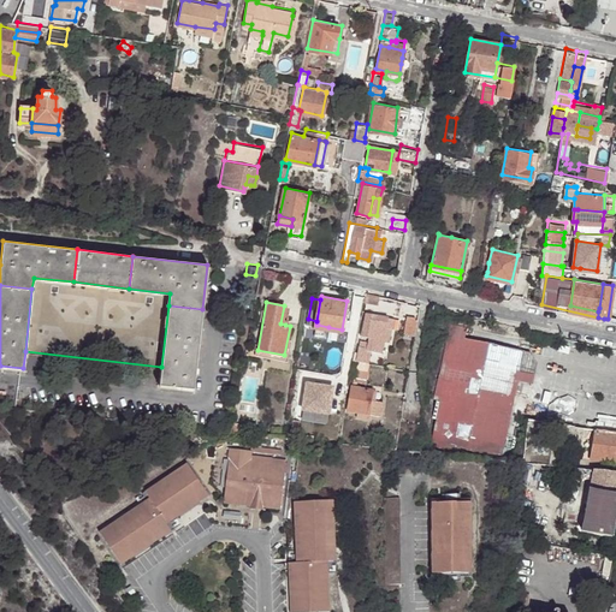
[(169,306),(161,367),(159,384),(194,388),(202,309),(169,306)]
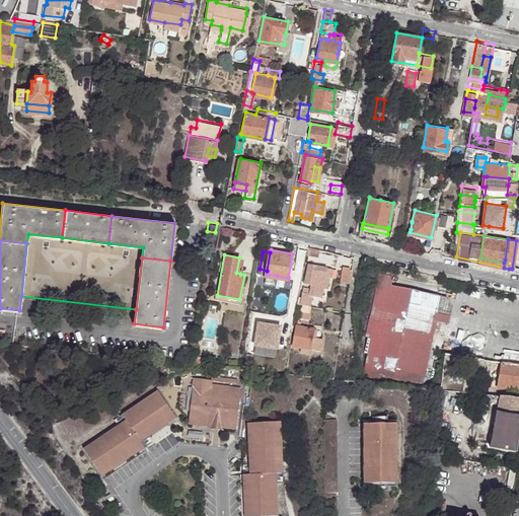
[(308,262),(304,282),(310,284),(313,284),(316,273),(325,275),(326,267),(308,262)]
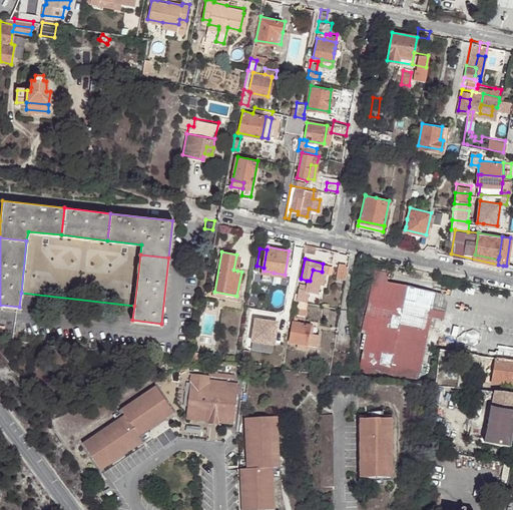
[(338,264),(335,280),(344,280),(346,265),(338,264)]
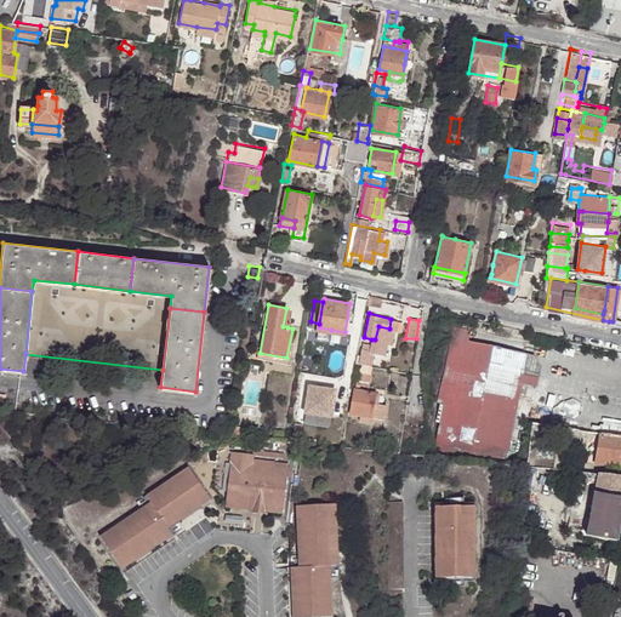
[(459,336),(469,338),(471,327),(455,324),(453,335),(459,336)]
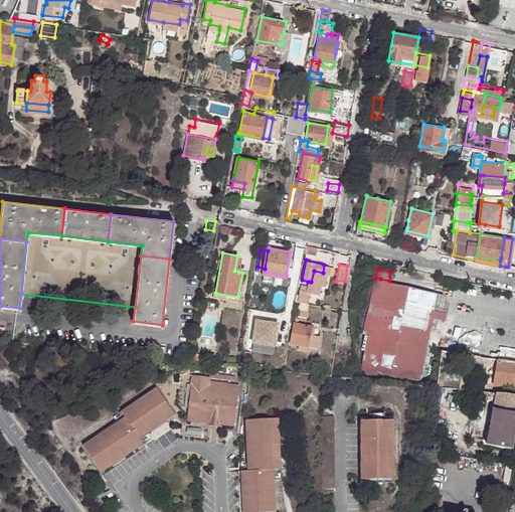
[(307,291),(308,292),(318,295),(320,286),(324,286),(327,274),(323,273),(314,271),(311,282),(308,282),(306,290),(307,291)]
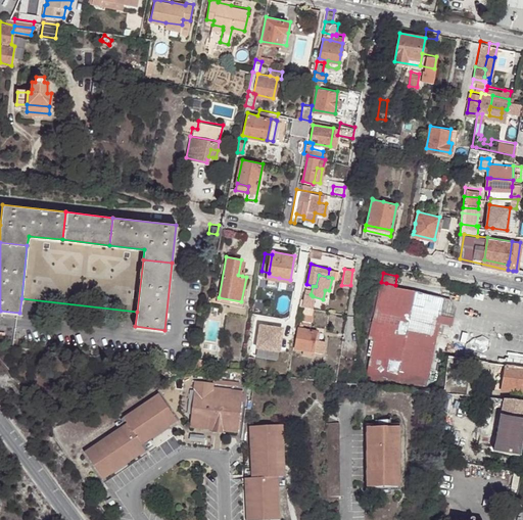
[(372,328),(376,329),(386,283),(381,282),(372,328)]
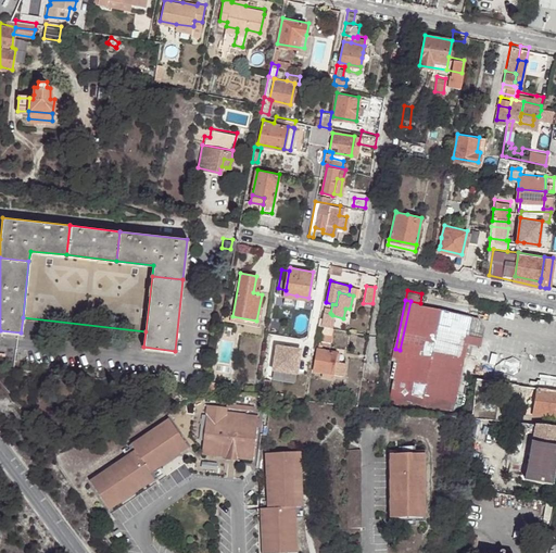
[(391,396),(454,409),(466,351),(479,354),(481,349),(467,346),(468,341),(474,314),(420,303),(411,301),(400,350),(391,396)]
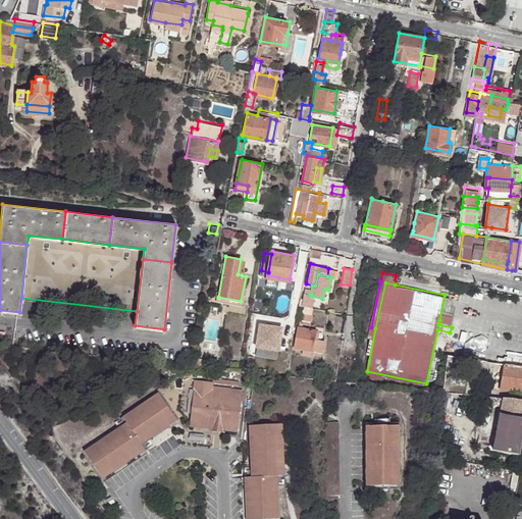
[(306,283),(304,293),(310,294),(312,286),(306,283)]
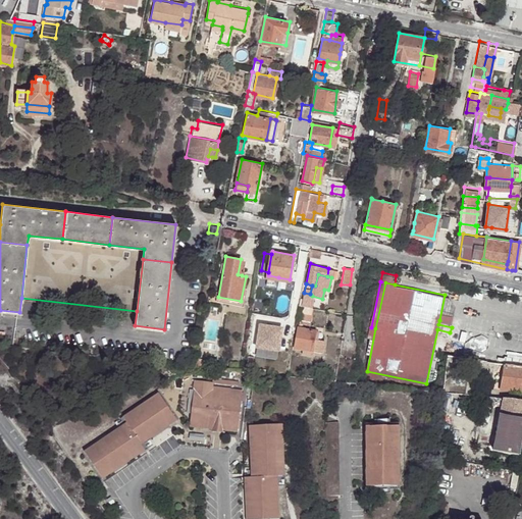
[(301,304),(311,306),(312,296),(311,295),(310,294),(304,293),(301,304)]
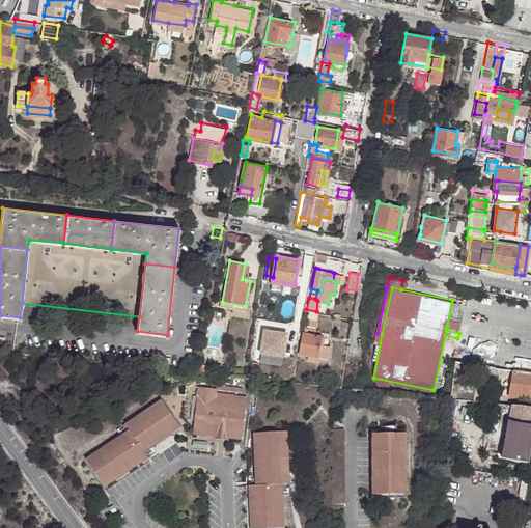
[(458,329),(463,308),(457,301),(452,300),(447,326),(458,329)]
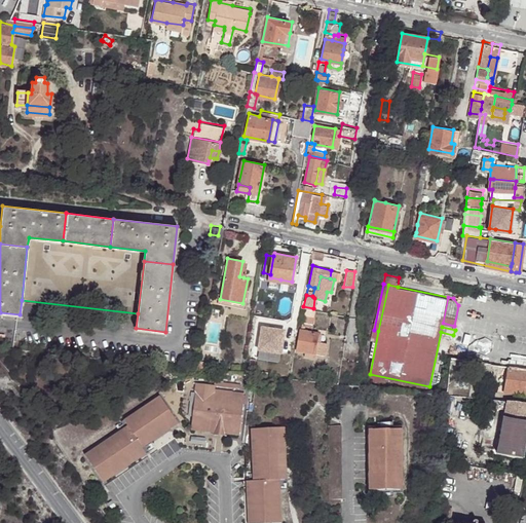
[(312,314),(313,308),(303,306),(301,306),(300,313),(312,314)]
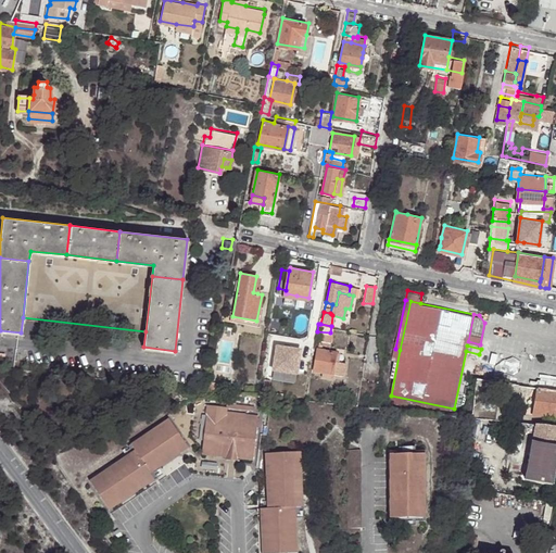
[(335,359),(336,350),(317,347),(313,368),(321,369),(332,372),(335,359)]
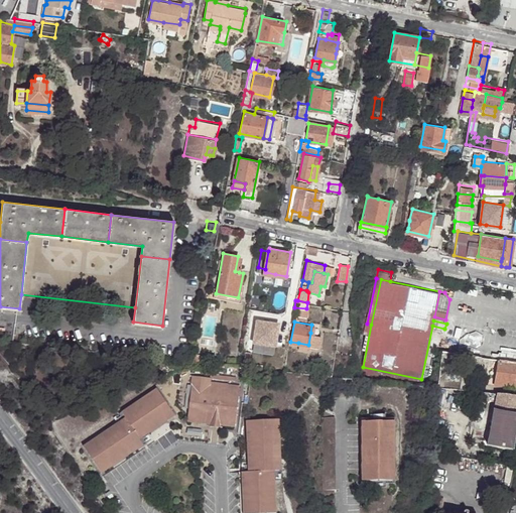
[(324,328),(311,325),(310,333),(321,335),(324,328)]
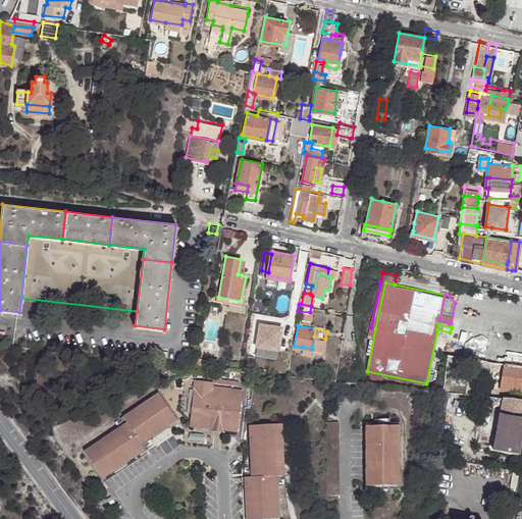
[(325,339),(314,336),(312,349),(323,351),(325,339)]
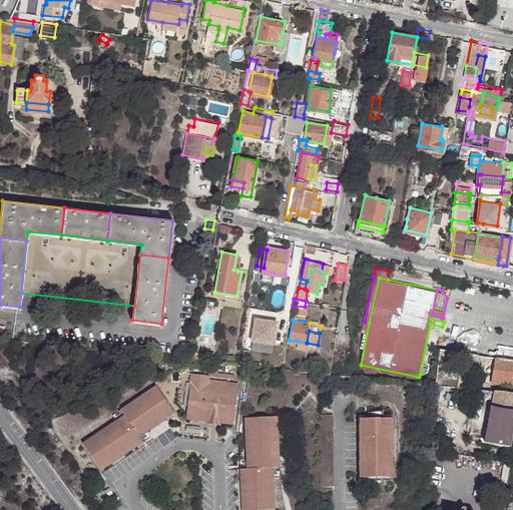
[(191,350),(189,358),(204,359),(205,353),(191,350)]
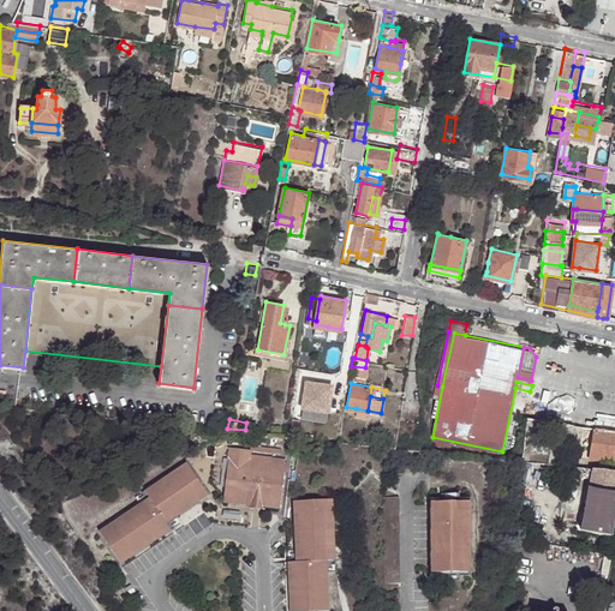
[(597,456),(614,459),(614,427),(595,425),(591,456),(597,456)]
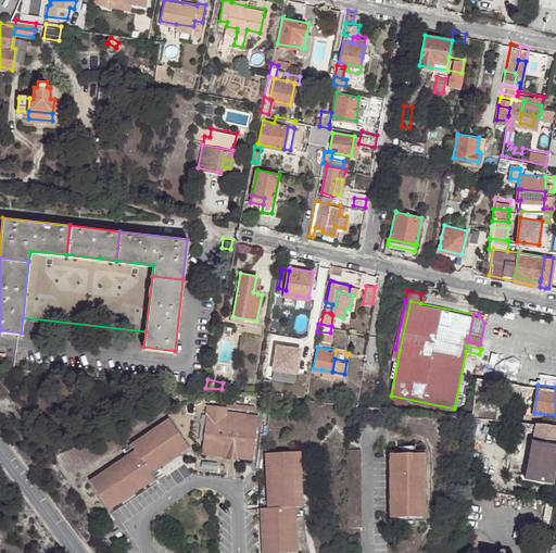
[(204,402),(199,450),(223,453),(223,455),(234,457),(234,454),(250,456),(256,404),(224,400),(224,404),(204,402)]
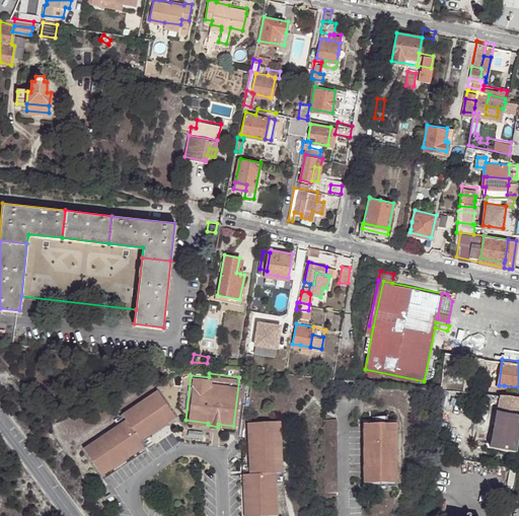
[(463,380),(462,389),(484,392),(485,382),(463,380)]
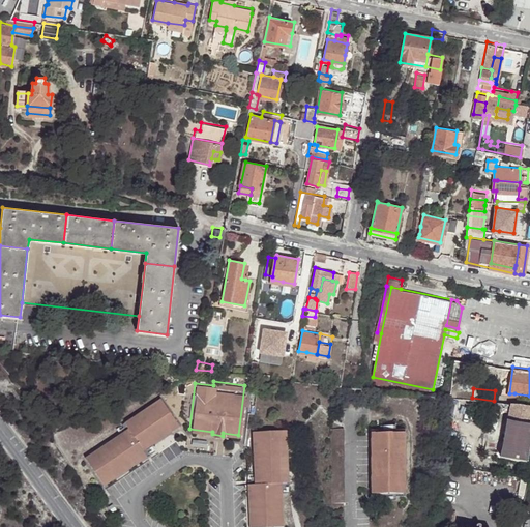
[(157,396),(156,396),(120,421),(123,427),(83,455),(85,457),(127,428),(124,421),(159,398),(157,396)]
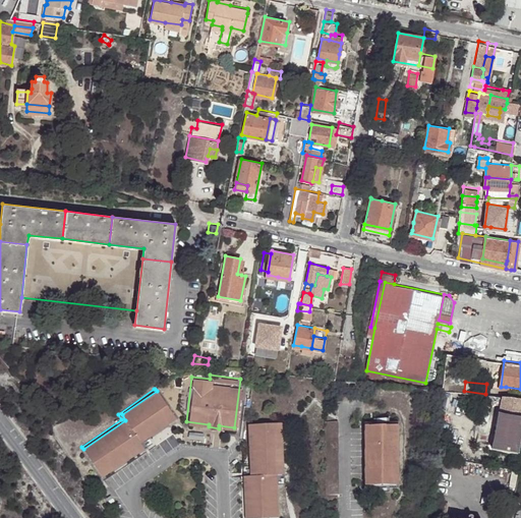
[(125,420),(83,449),(99,472),(140,444),(136,439),(166,418),(167,420),(174,416),(157,391),(122,414),(125,420)]
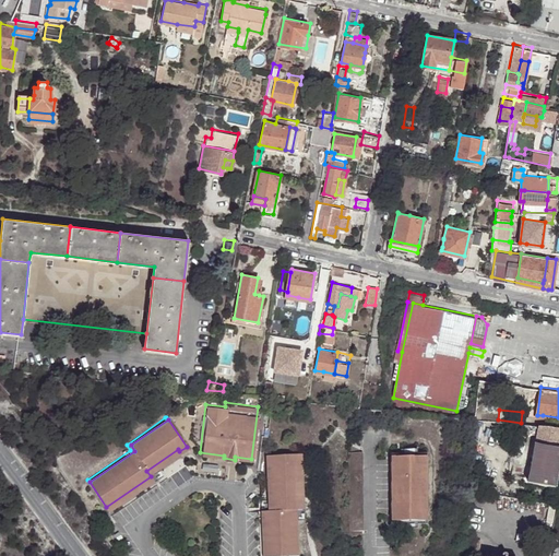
[(558,426),(539,424),(534,453),(528,451),(527,453),(515,450),(511,475),(555,485),(558,464),(558,426)]
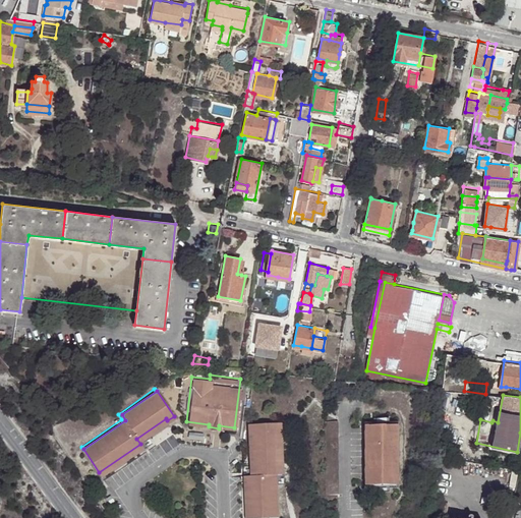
[(140,444),(99,472),(100,474),(145,444),(141,439),(167,420),(166,418),(136,439),(140,444)]
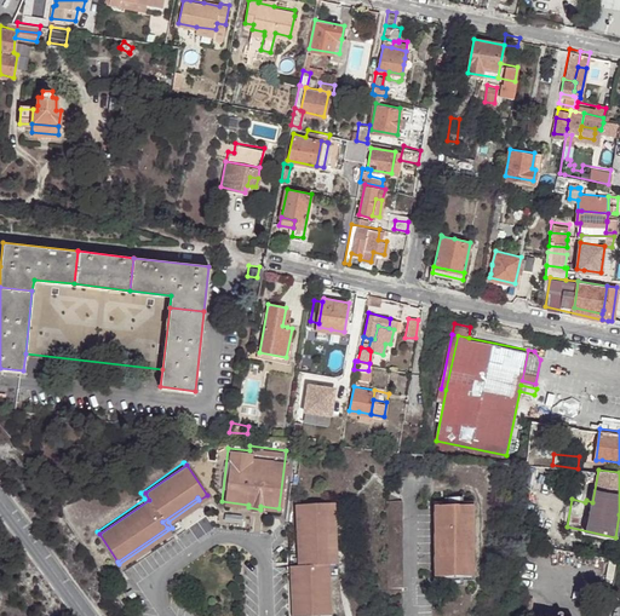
[(402,498),(386,498),(388,583),(403,583),(402,498)]
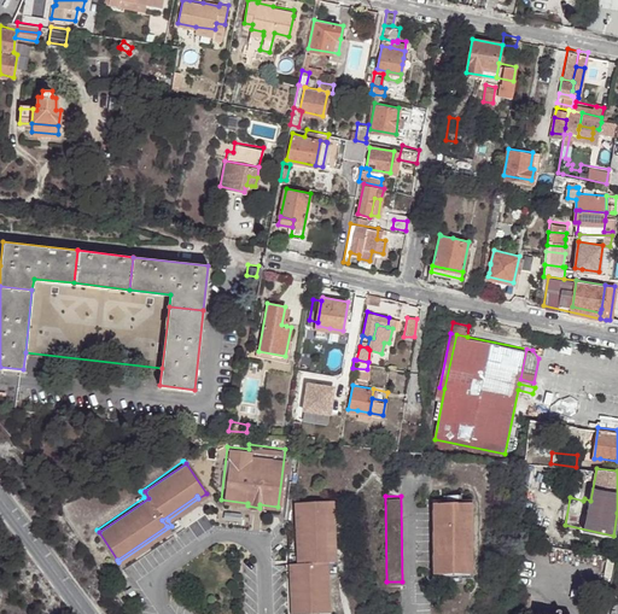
[(293,612),(325,612),(324,560),(331,560),(330,500),(293,501),(293,510),(297,510),(299,561),(291,561),(293,612)]
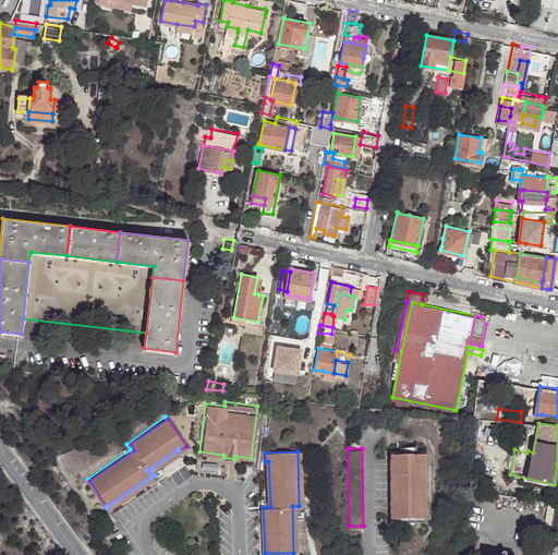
[(292,506),(293,553),(296,551),(295,509),(302,509),(301,451),(298,451),(299,506),(292,506)]
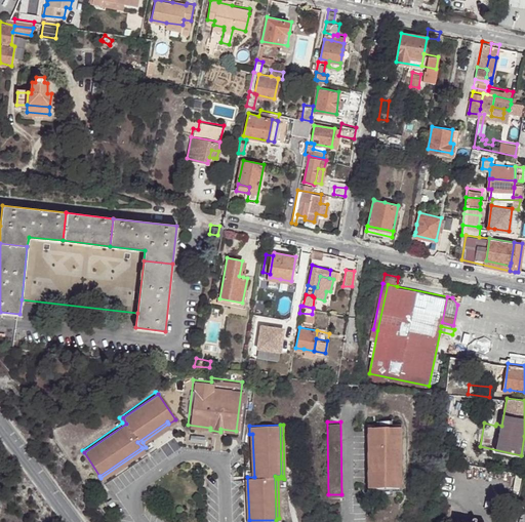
[(369,426),(370,477),(367,477),(367,486),(399,485),(398,425),(369,426)]
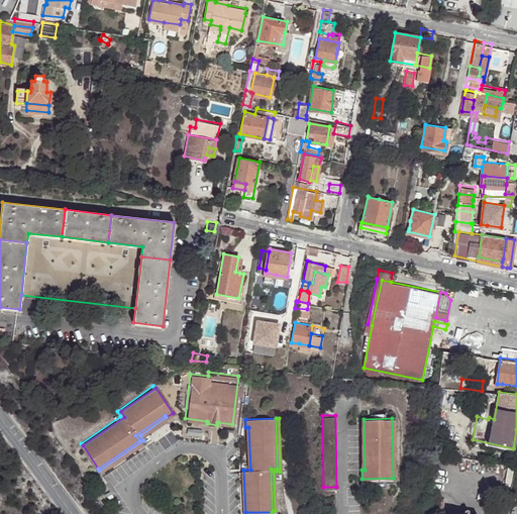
[(241,512),(245,512),(243,470),(250,470),(248,427),(245,427),(246,467),(239,467),(241,512)]
